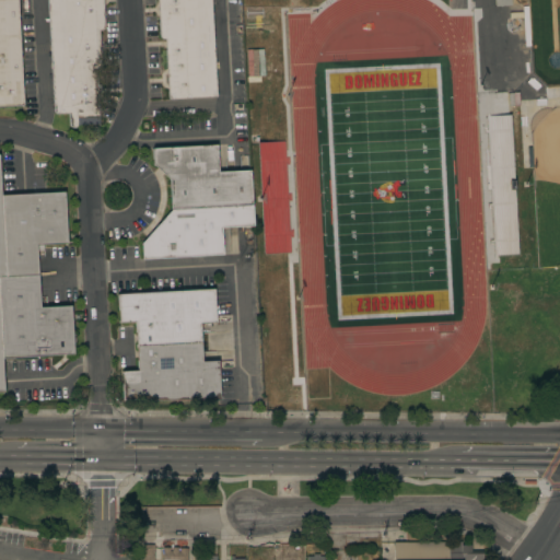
[(18,0),(23,106),(0,107),(0,0),(18,0)]
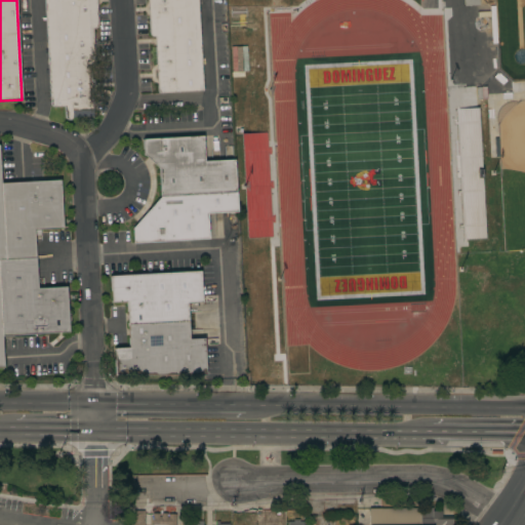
[(96,28),(94,29),(92,29),(94,64),(93,66),(92,67),(90,67),(92,115),(84,115),(84,116),(72,117),(72,118),(70,120),(68,120),(66,119),(65,117),(64,106),(54,107),(52,107),(51,106),(50,104),(44,0),(95,0),(97,26),(96,28)]
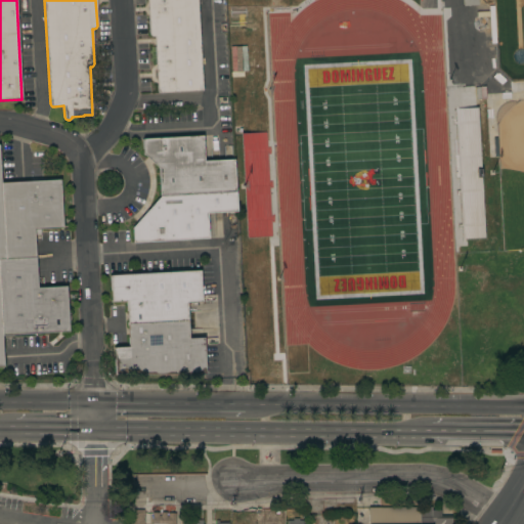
[(198,0),(203,91),(161,93),(159,92),(158,91),(155,37),(151,37),(150,36),(149,35),(147,0),(198,0)]
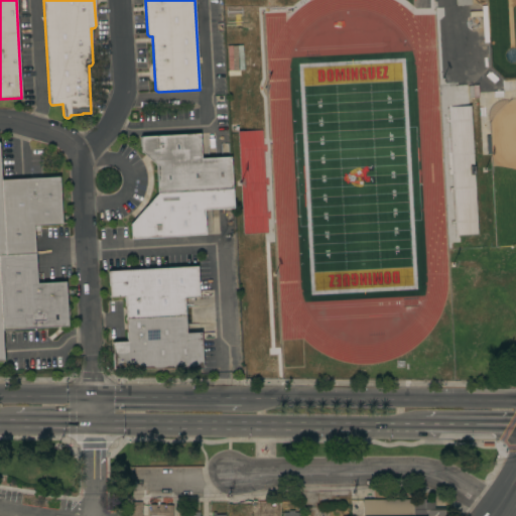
[(156,165),(141,152),(140,136),(200,133),(201,158),(231,156),(232,189),(158,194),(156,165)]
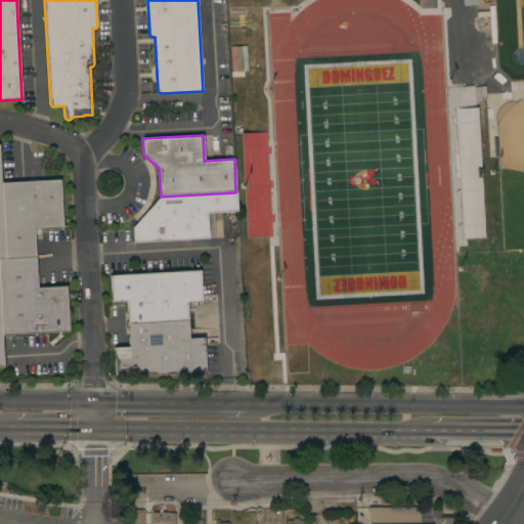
[(60,179),(63,228),(40,229),(41,234),(35,235),(36,258),(6,259),(1,183),(60,179)]
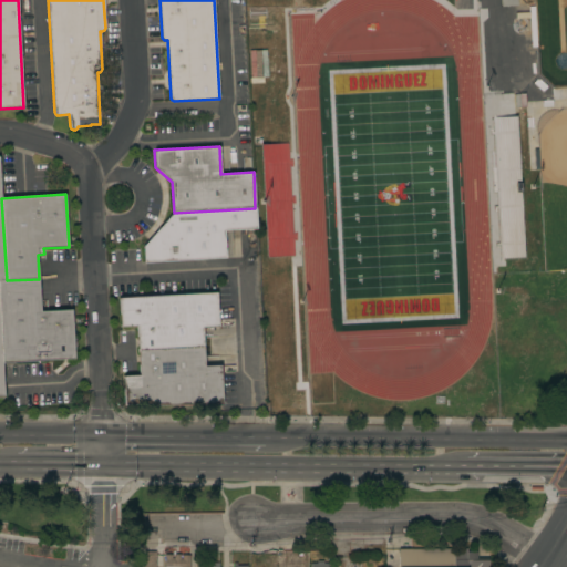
[(255,208),(256,229),(224,230),(225,258),(144,261),(143,247),(174,213),(255,208)]
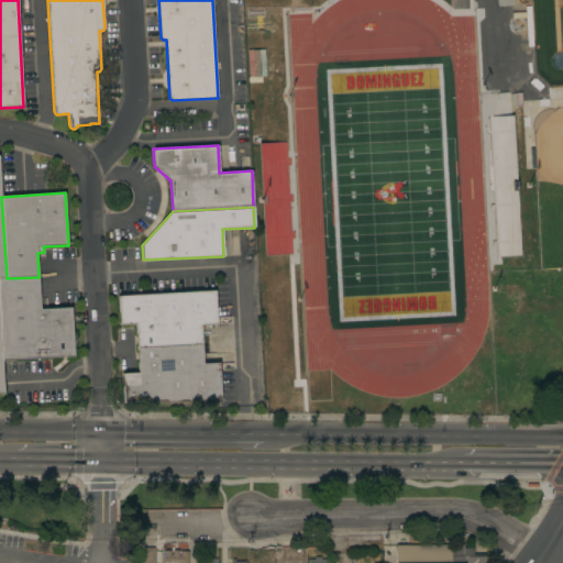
[(0,306),(0,278),(7,278),(39,277),(41,309),(72,308),(74,356),(2,361),(0,306)]
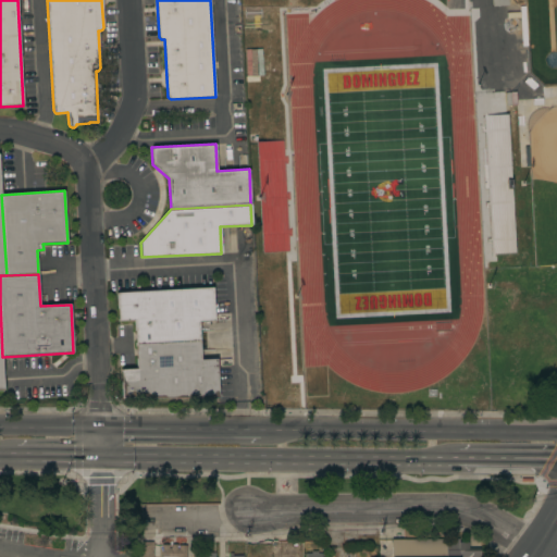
[(134,320),(119,321),(116,293),(212,287),(214,321),(199,322),(200,341),(136,345),(134,320)]
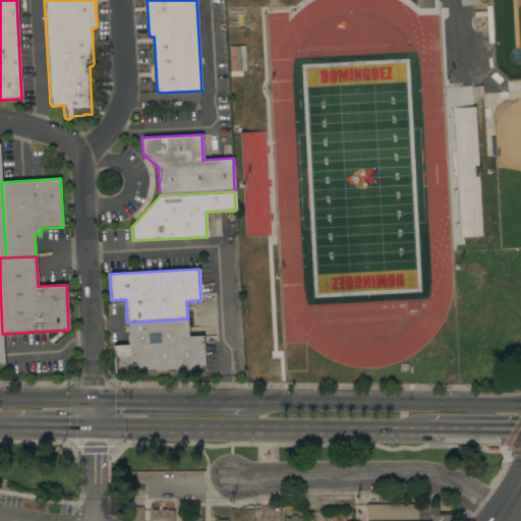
[(187,319),(188,337),(203,336),(205,372),(114,371),(113,346),(128,345),(127,323),(187,319)]
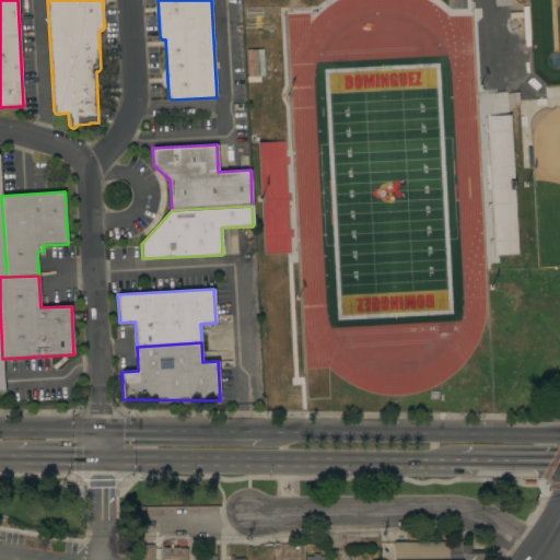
[(462,541),(462,545),(471,545),(471,553),(482,553),(482,559),(394,559),(394,543),(462,541)]
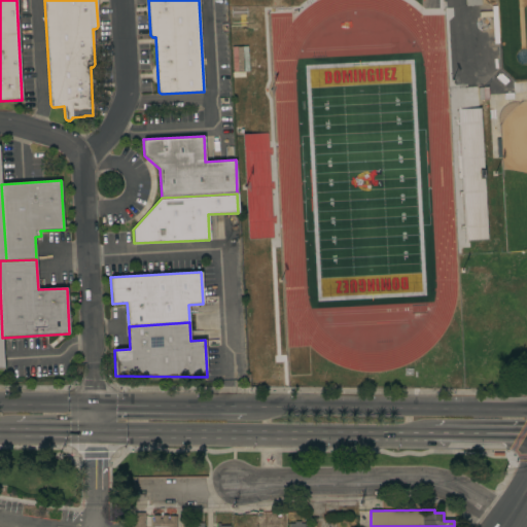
[(132,526),(132,513),(144,513),(144,526),(150,526),(132,526)]
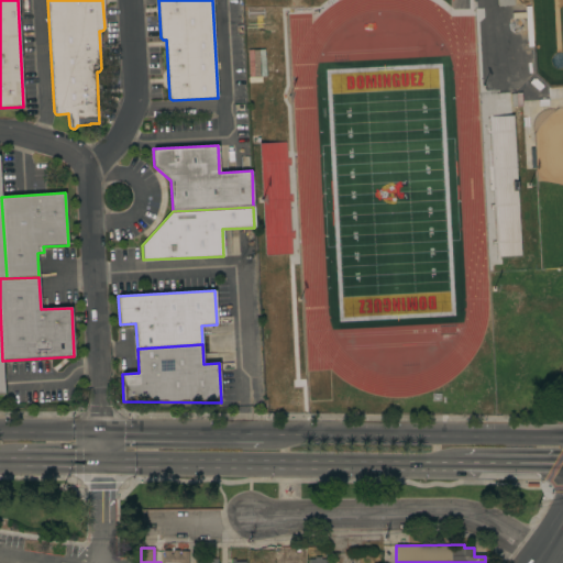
[(169,562),(170,551),(188,551),(188,562),(169,562)]
